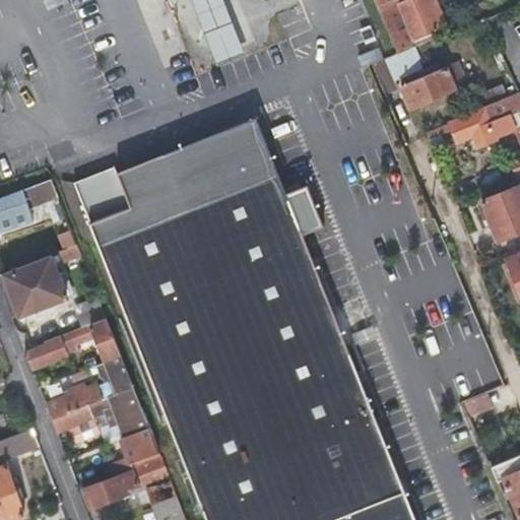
[(218,0),(183,0),(209,66),(240,54),(218,0)]
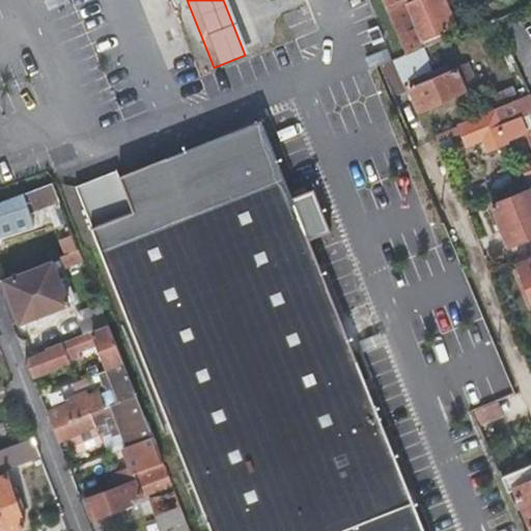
[(380,0),(403,55),(408,54),(418,50),(426,46),(407,1),(410,0),(380,0)]
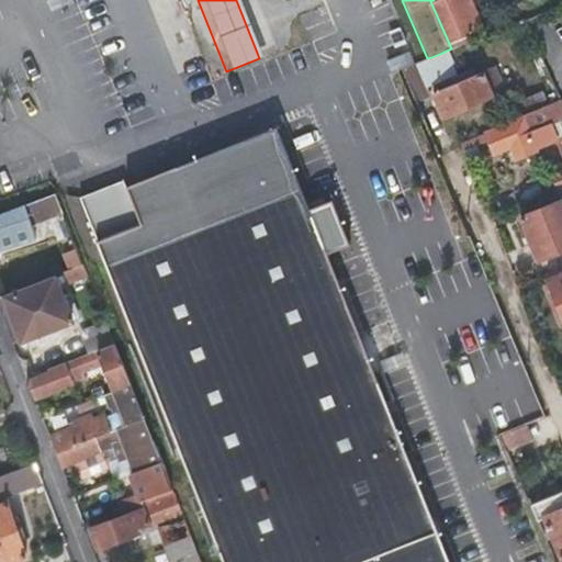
[(434,0),(430,1),(451,48),(468,42),(463,32),(480,23),(474,10),(469,12),(463,0),(434,0)]
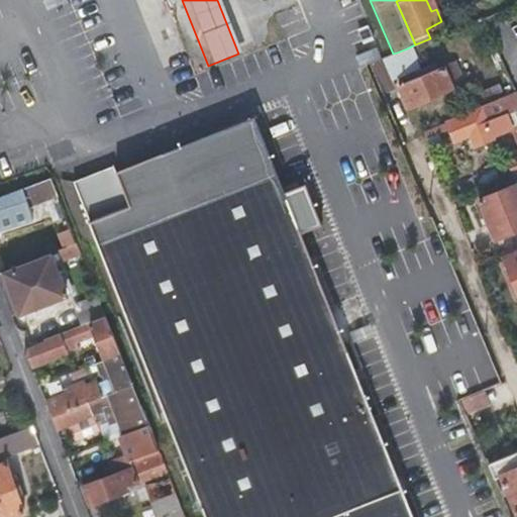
[(393,54),(380,60),(388,81),(405,73),(397,53),(393,54)]
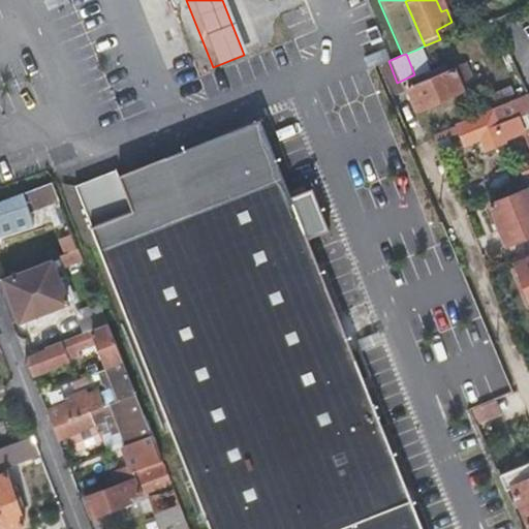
[(466,86),(456,63),(400,88),(410,111),(466,86)]
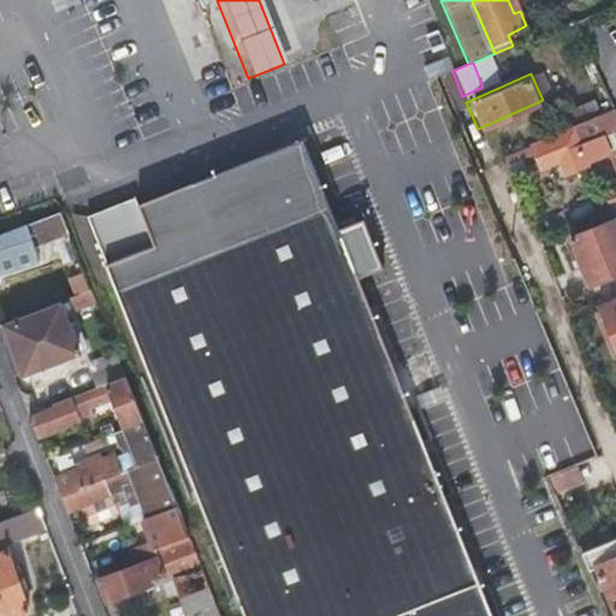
[(535,147),(538,154),(544,169),(560,163),(566,175),(587,165),(587,164),(609,153),(602,138),(615,131),(615,119),(612,111),(572,128),(573,131),(535,147)]
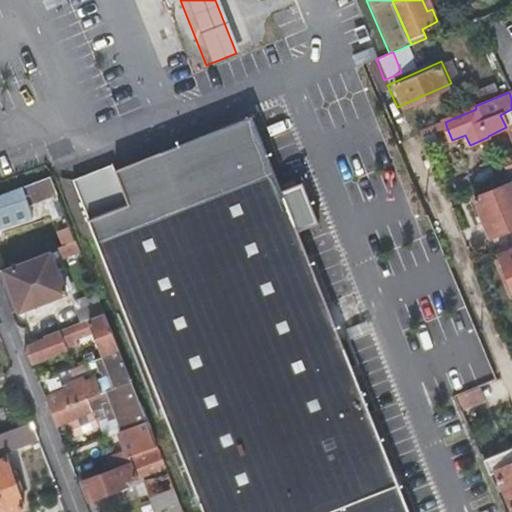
[(74,177),(202,511),(408,511),(295,222),(288,207),(280,183),(252,109),(74,177)]
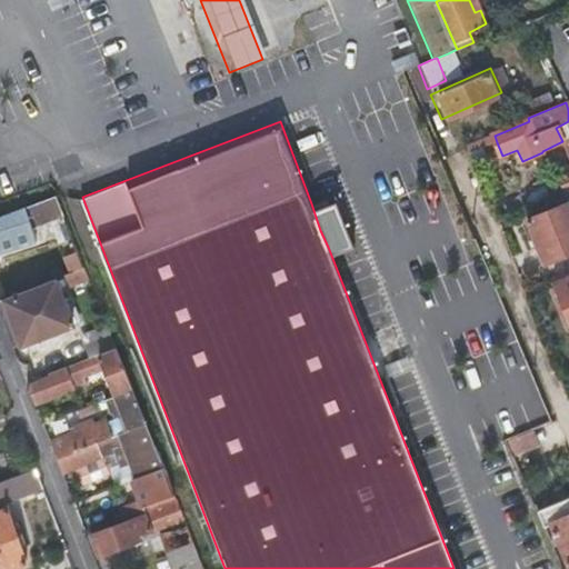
[(462,147),(467,156),(497,142),(495,136),(492,133),(462,147)]
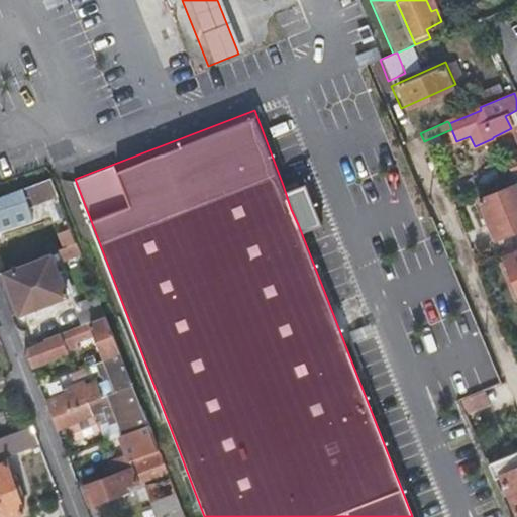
[(516,158),(508,163),(514,176),(516,174),(516,158)]
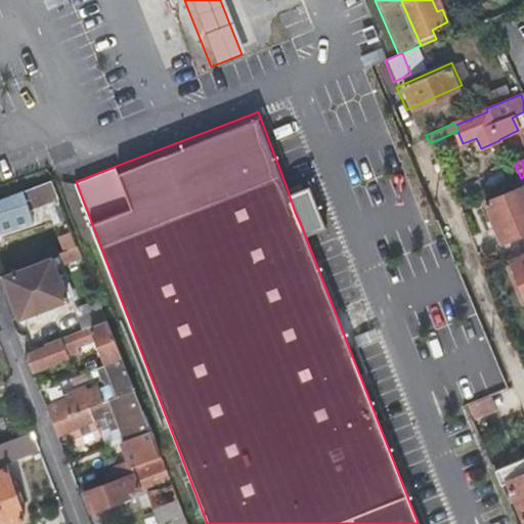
[(306,181),(287,187),(295,212),(302,227),(321,220),(306,181)]
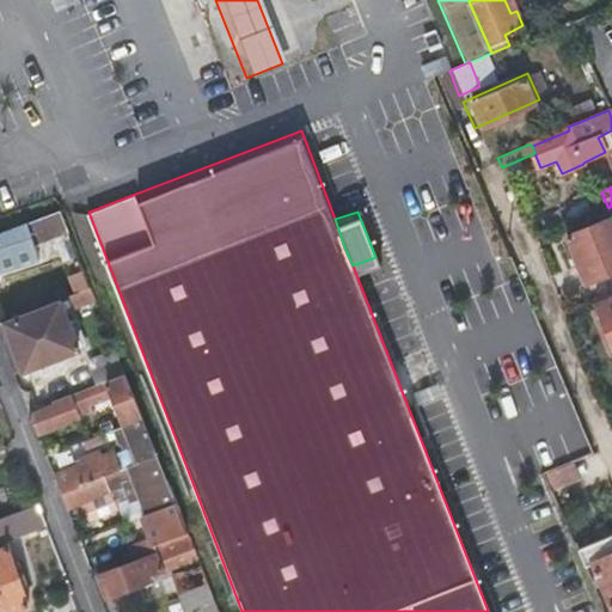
[(54,213),(0,232),(0,271),(32,261),(26,248),(49,239),(62,236),(54,213)]
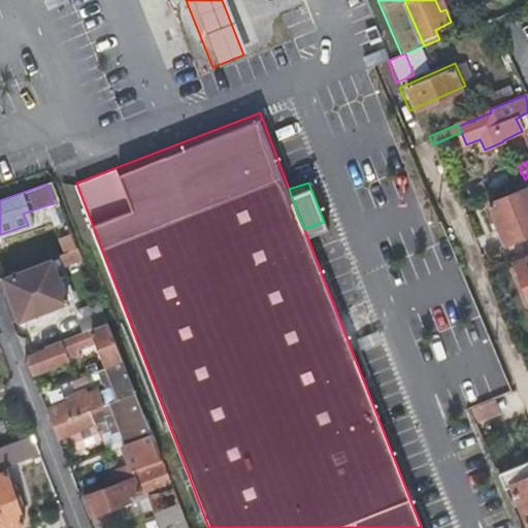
[(527,192),(527,190),(489,206),(504,245),(527,235),(527,192)]
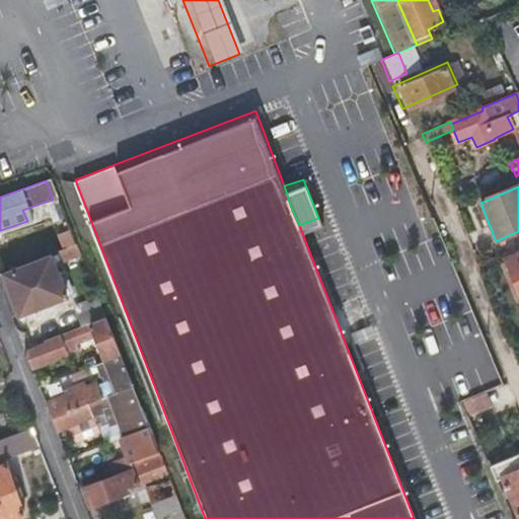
[(61,220),(53,200),(42,203),(49,224),(61,220)]
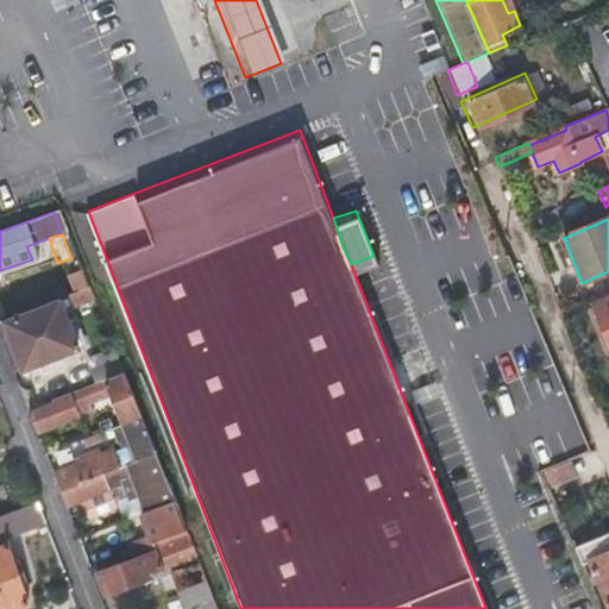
[(81,288),(48,301),(49,305),(0,322),(0,326),(7,346),(17,370),(68,350),(55,313),(87,302),(81,288)]
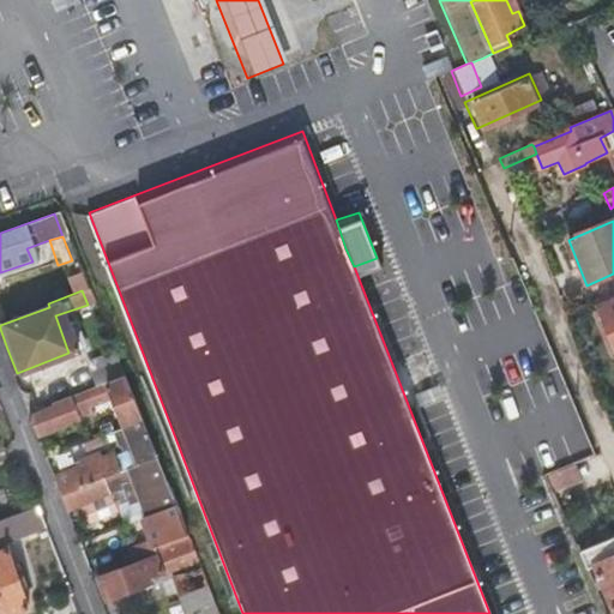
[(613,293),(596,302),(599,308),(613,301),(613,293)]
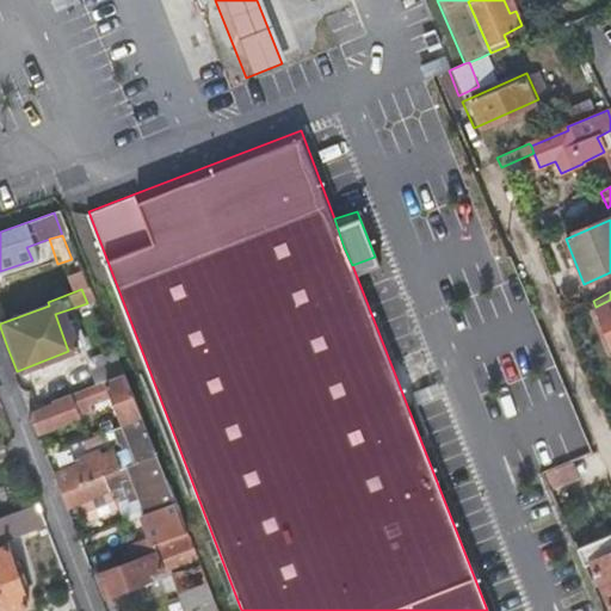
[(610,300),(596,307),(610,341),(610,300)]
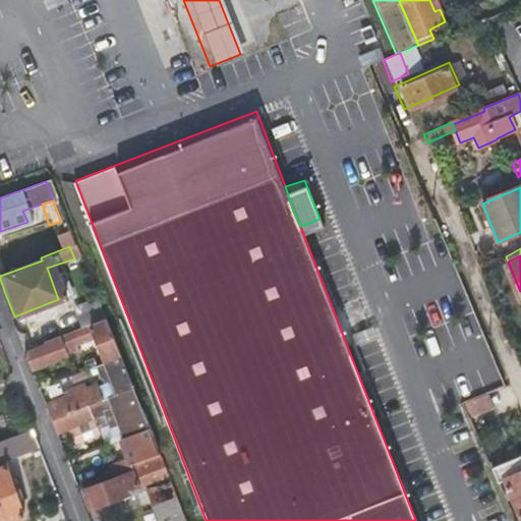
[(74,329),(99,320),(93,304),(69,312),(74,329)]
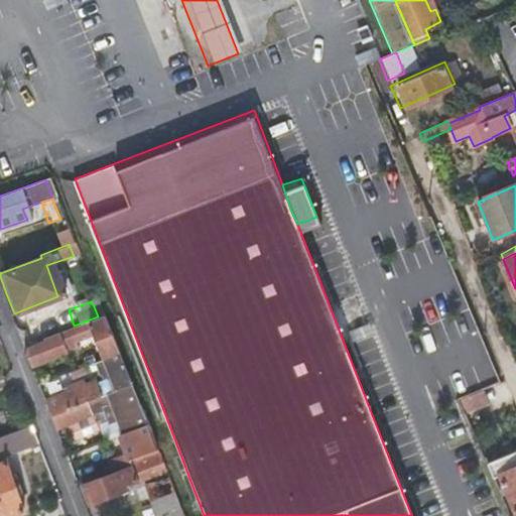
[(39,343),(18,350),(24,365),(71,348),(69,341),(87,335),(97,360),(112,354),(110,348),(98,316),(74,326),(38,339),(39,343)]
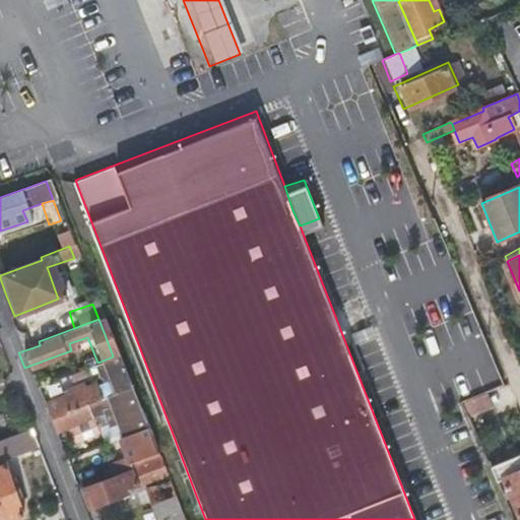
[(118,368),(113,356),(98,363),(88,366),(91,373),(93,373),(99,385),(106,383),(107,390),(103,391),(104,393),(94,396),(90,386),(77,389),(76,386),(66,390),(68,394),(40,405),(45,418),(126,388),(118,368)]
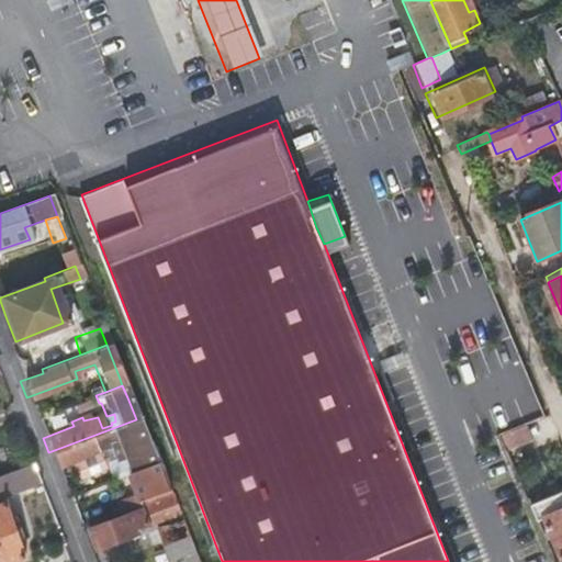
[(57,413),(45,417),(48,426),(60,422),(57,413)]
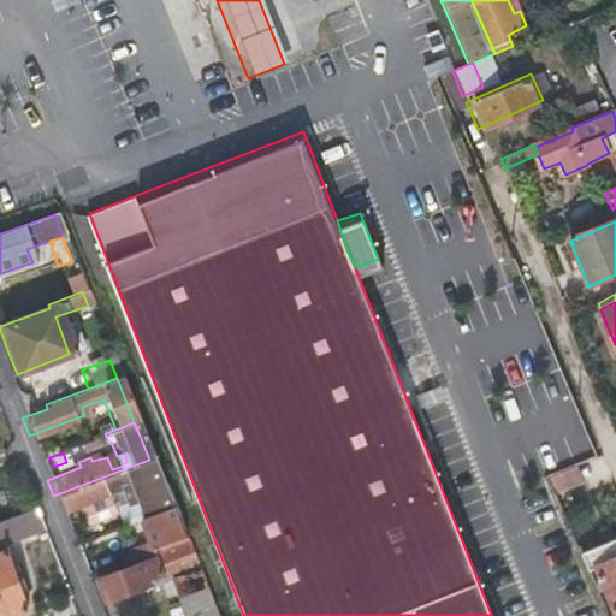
[(138,515),(166,505),(149,460),(53,496),(61,516),(106,498),(105,496),(119,491),(125,505),(134,503),(138,515)]
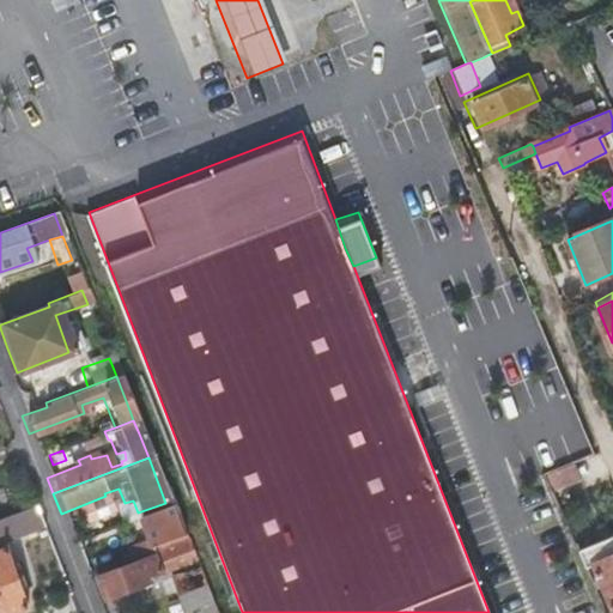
[(539,477),(546,492),(575,479),(568,463),(539,477)]
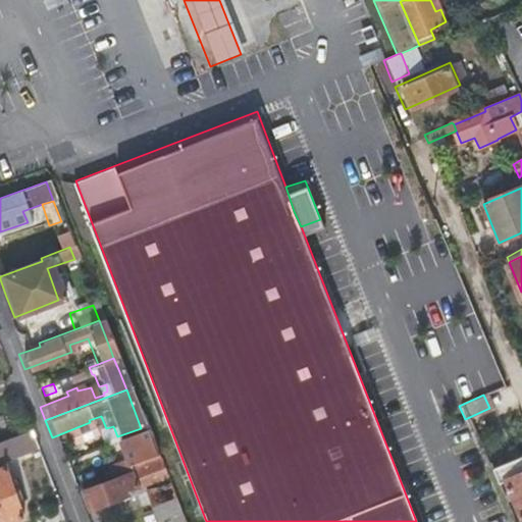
[(132,466),(152,458),(149,449),(141,428),(117,436),(114,438),(121,455),(105,461),(110,474),(132,466)]
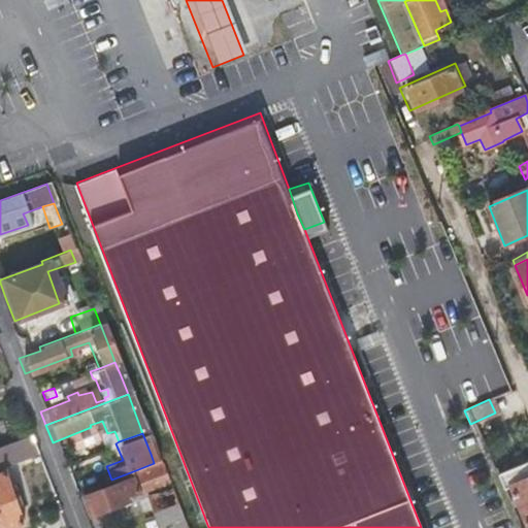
[(0,527),(12,527),(21,525),(3,474),(0,474),(0,467),(28,456),(22,438),(0,447),(0,527)]
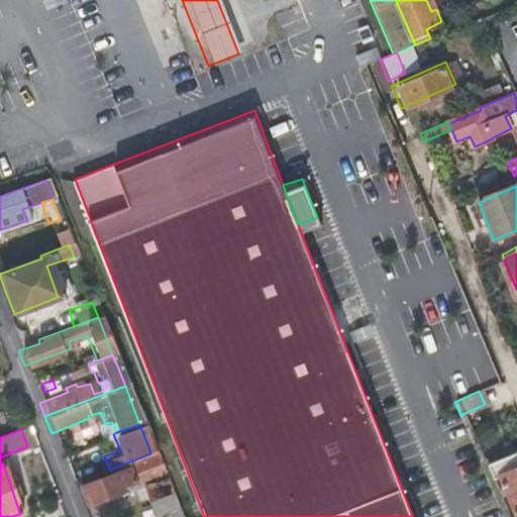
[(165,489),(150,453),(130,461),(136,478),(139,478),(148,499),(167,493),(165,489)]
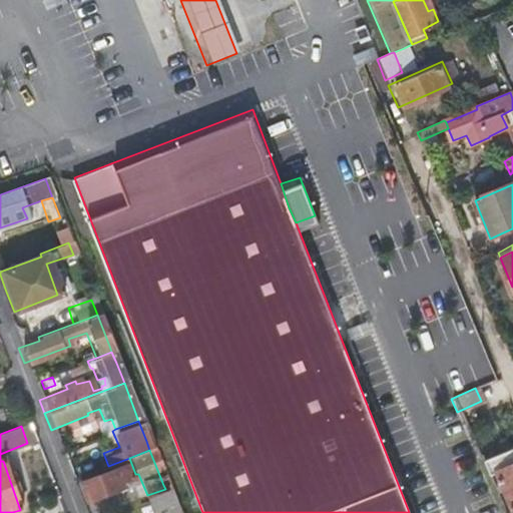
[(512,512),(512,452),(481,466),(488,481),(494,478),(507,512),(512,512)]
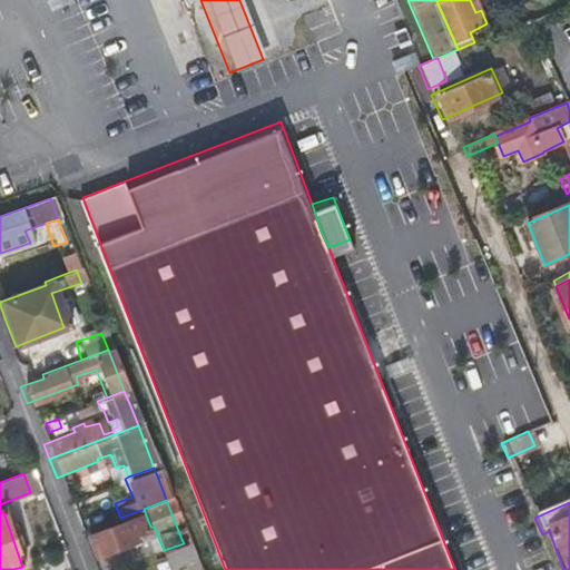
[(146,537),(138,517),(85,537),(92,557),(146,537)]
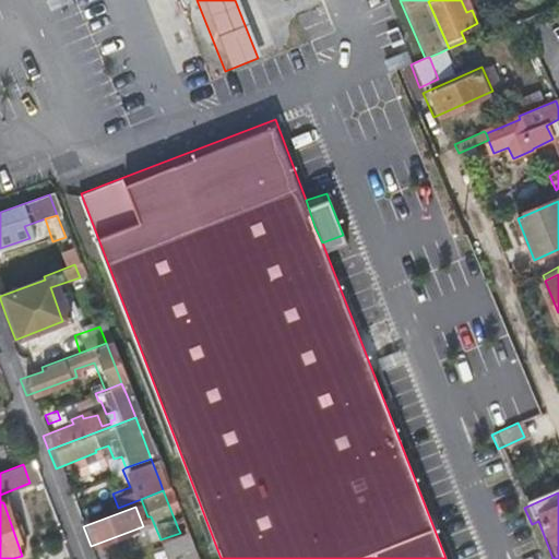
[(190,558),(180,533),(161,539),(167,558),(190,558)]
